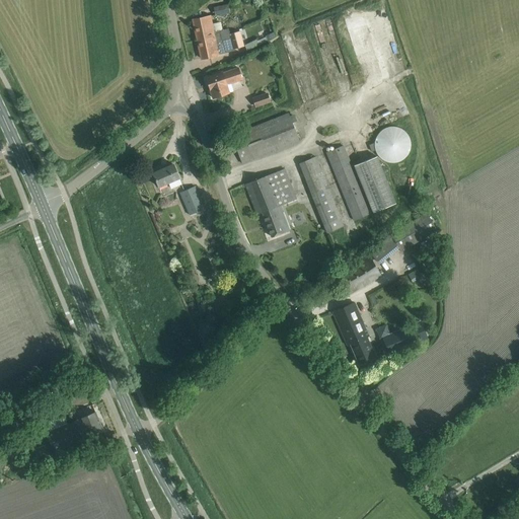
[(229,12),(228,5),(214,7),(215,15),(229,12)]
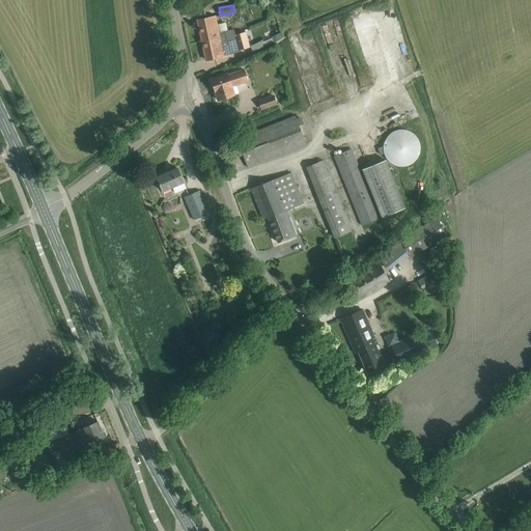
[(235,38),(234,34),(233,29),(227,31),(225,23),(217,24),(216,17),(197,20),(202,42),(206,40),(206,38),(214,37),(214,39),(220,38),(221,42),(225,42),(235,38)]
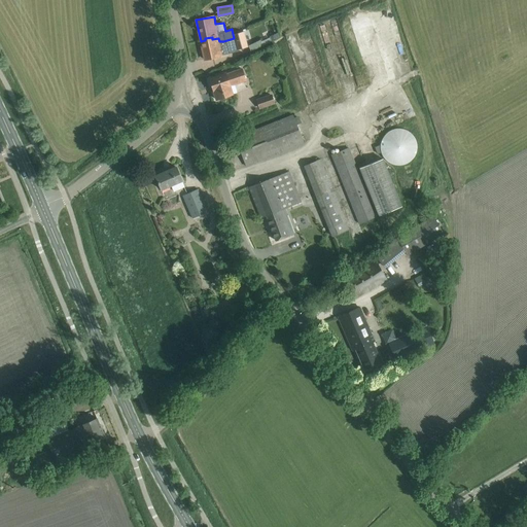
[(248,47),(243,31),(233,34),(234,38),(237,49),(248,47)]
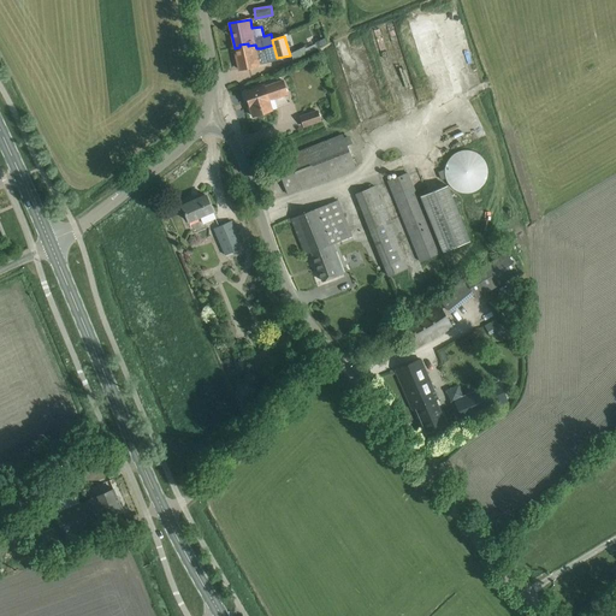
[(277,58),(273,45),(261,48),(256,48),(255,45),(248,46),(248,43),(240,45),(240,47),(235,48),(240,70),(260,65),(259,63),(277,58)]
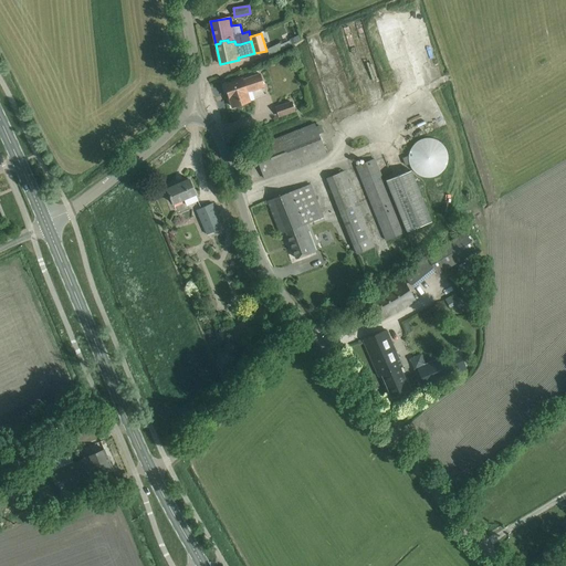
[(242,79),(236,81),(224,85),(232,107),(249,102),(247,93),(264,86),(260,74),(242,80),(242,79)]
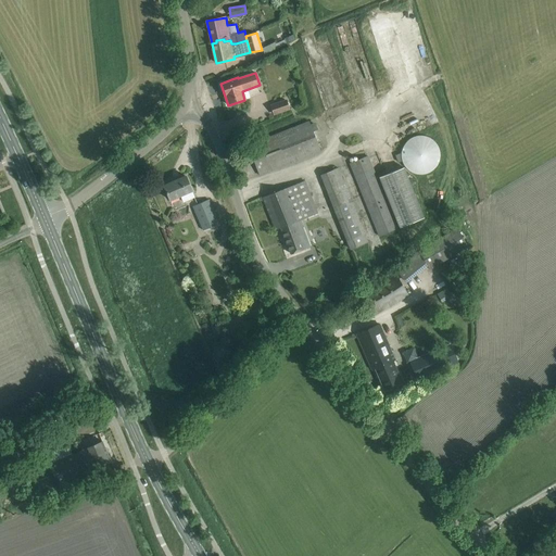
[(274,114),(290,109),(286,99),(269,104),(274,114)]
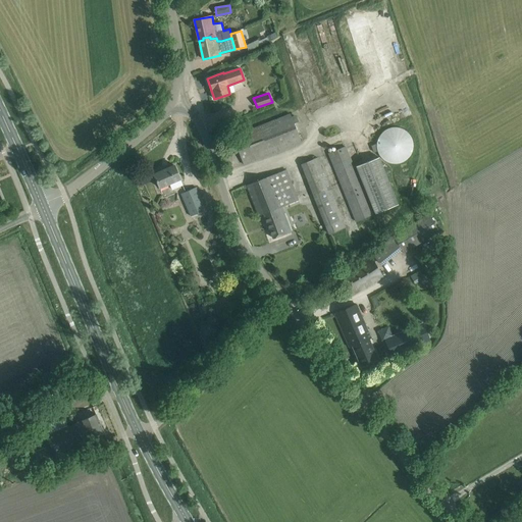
[(232,137),(244,164),(257,159),(301,142),(294,122),(298,121),(296,115),(291,116),(291,114),(232,137)]
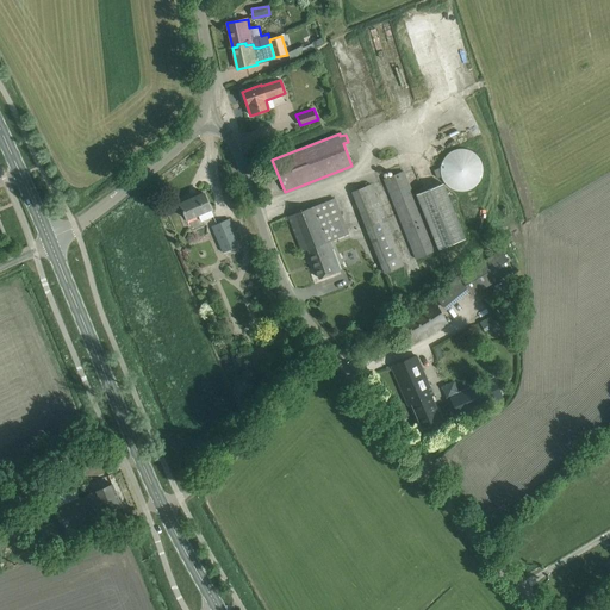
[(481,175),(483,170),(481,166),(480,160),(477,155),(472,151),(466,149),(460,149),(455,150),(450,151),(447,155),(443,159),(441,165),(440,170),(441,176),(443,181),(447,186),(450,188),(455,191),(460,192),(466,191),(472,188),(477,185),(480,180),(481,175)]
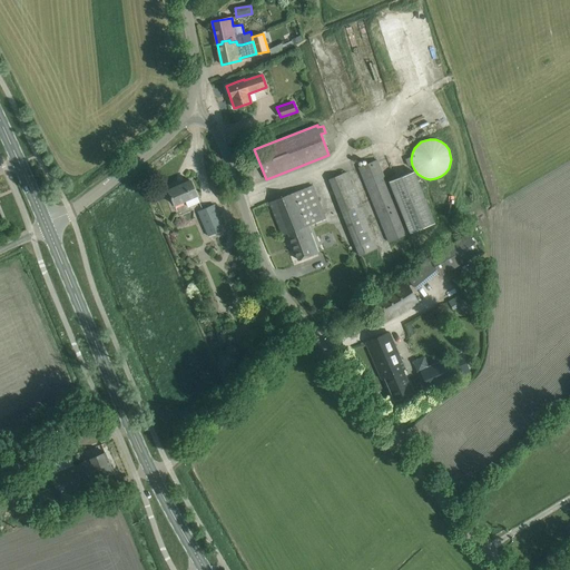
[(376,160),(359,167),(389,242),(406,234),(376,160)]
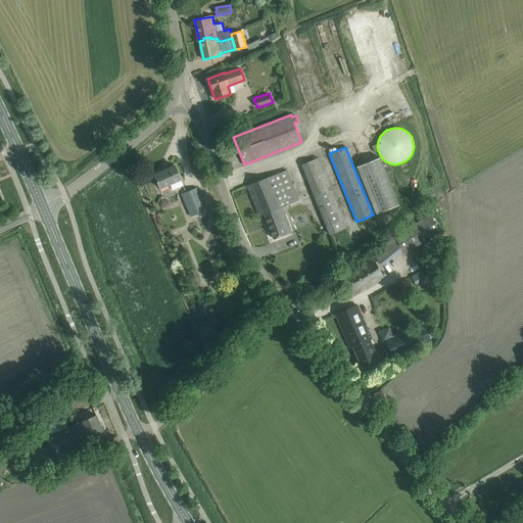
[(376,214),(399,204),(379,157),(357,167),(376,214)]
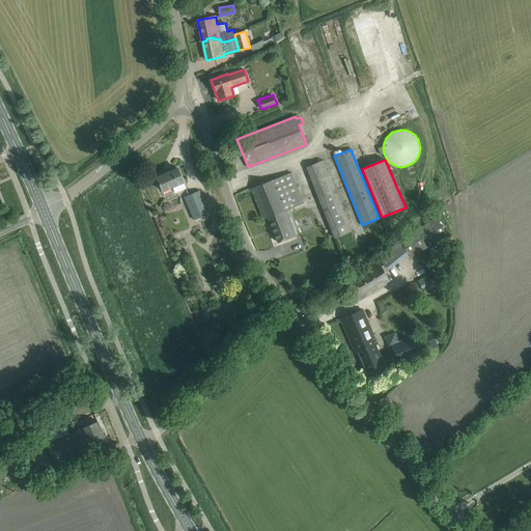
[(335,239),(352,232),(323,161),(307,167),(335,239)]
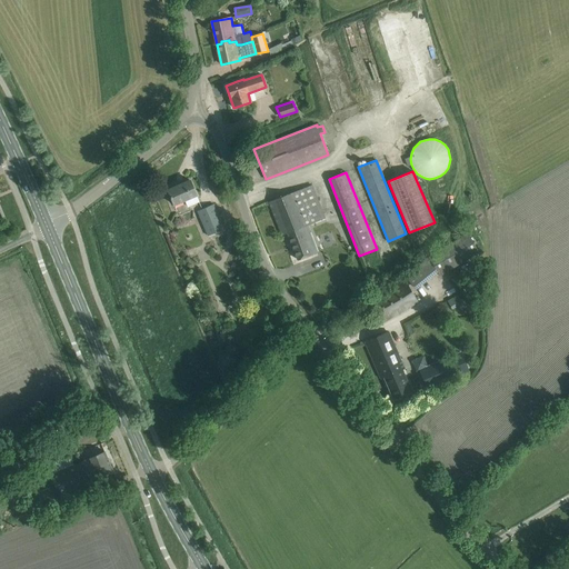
[(199,201),(190,180),(167,190),(173,205),(185,200),(187,206),(199,201)]
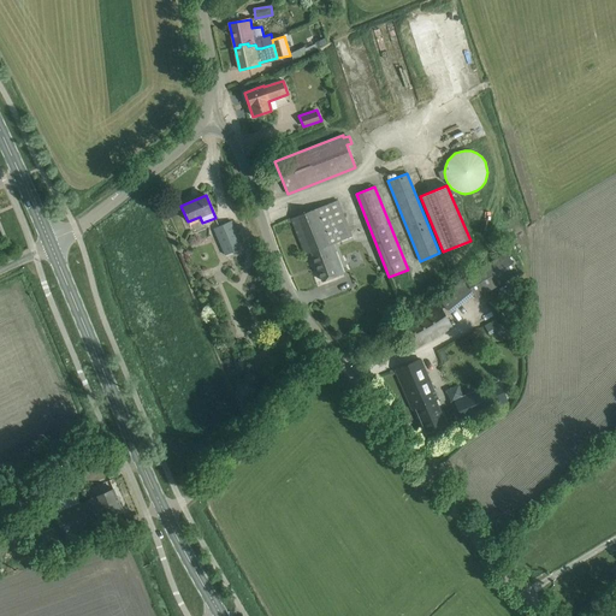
[(353,236),(338,200),(291,218),(304,255),(312,252),(323,282),(344,273),(332,243),(353,236)]
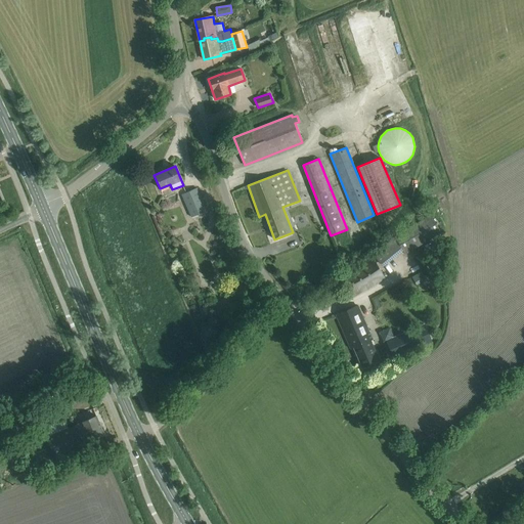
[(197,188),(187,192),(181,194),(191,217),(207,211),(197,188)]
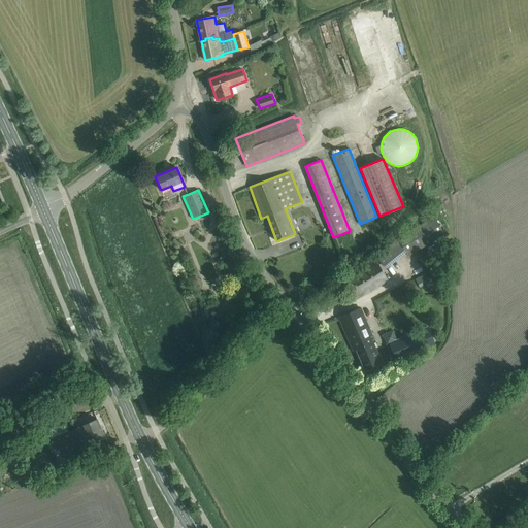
[(433,217),(397,238),(407,256),(443,234),(433,217)]
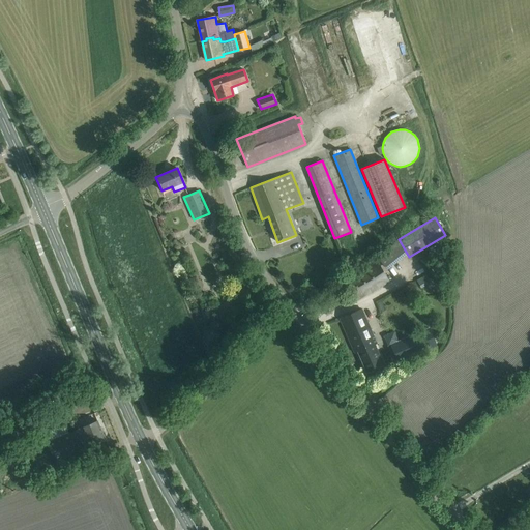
[(377,261),(352,275),(344,281),(355,301),(389,281),(377,261)]
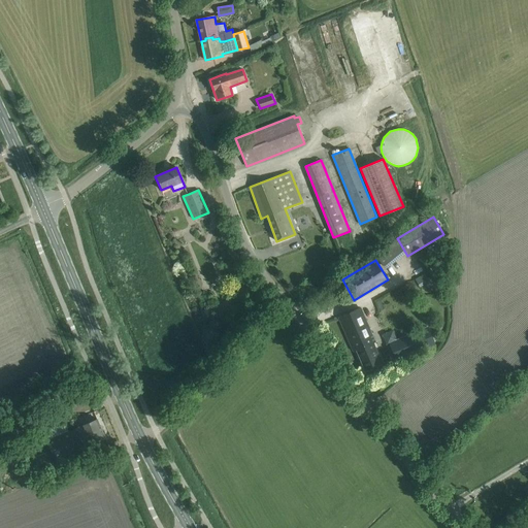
[(425,273),(415,279),(418,285),(428,278),(425,273)]
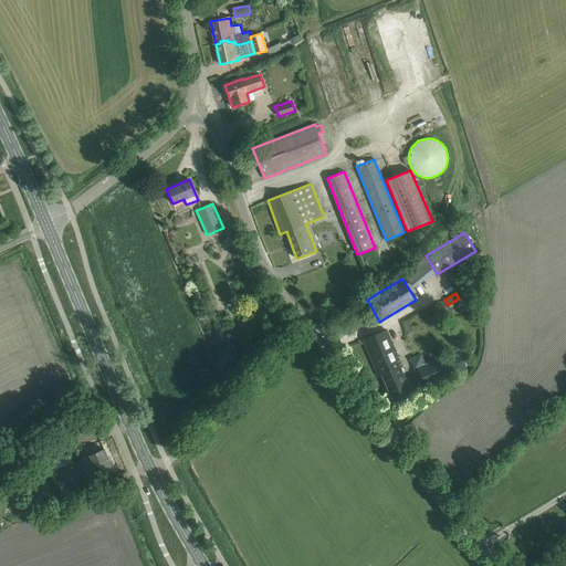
[(363,341),(378,377),(381,375),(391,398),(409,389),(400,367),(401,367),(386,329),(363,341)]
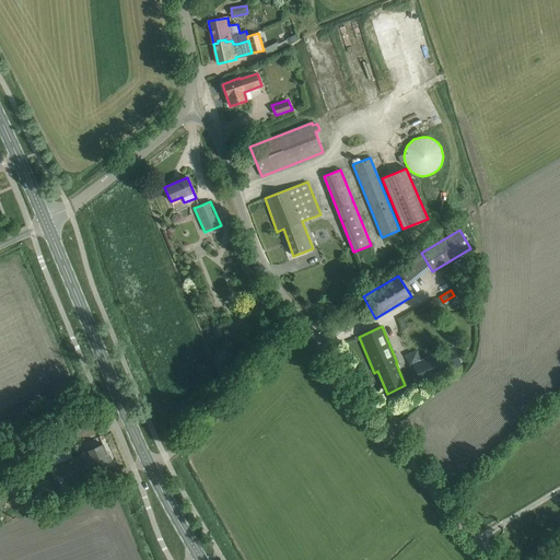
[(454,348),(423,361),(413,365),(420,382),(461,364),(454,348)]
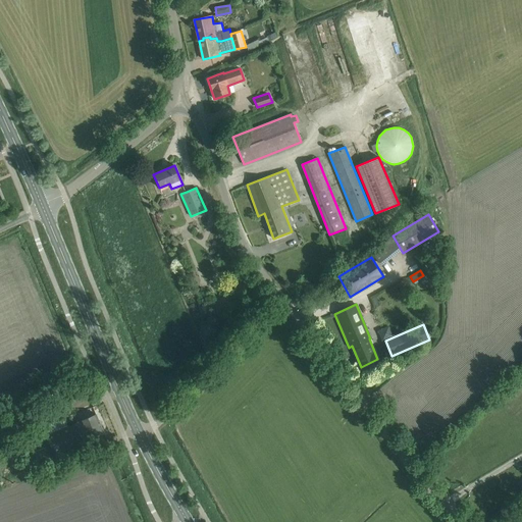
[(87,418),(46,435),(53,454),(104,433),(96,414),(87,418)]
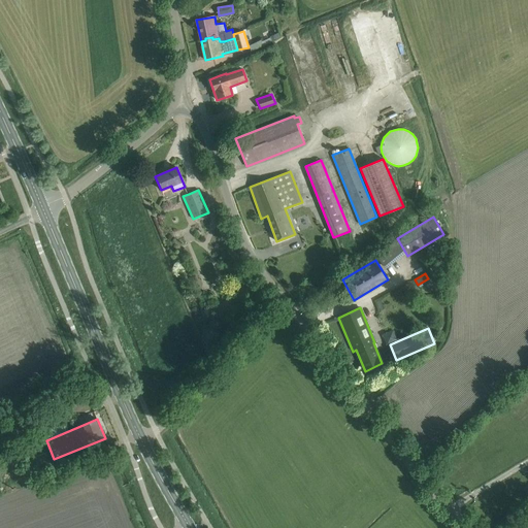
[(65,423),(43,431),(46,439),(68,430),(65,423)]
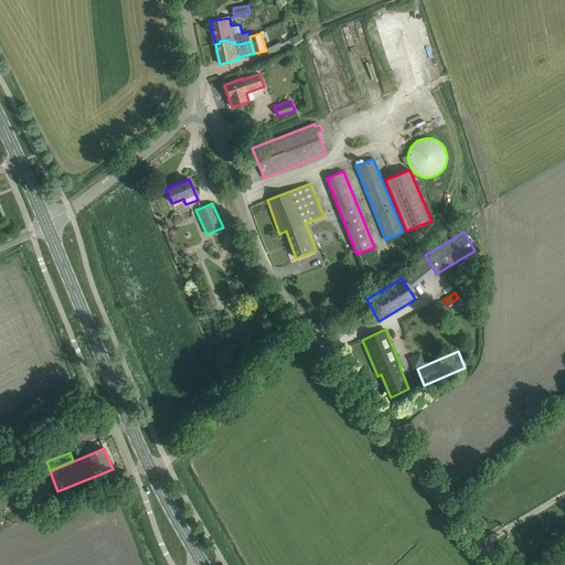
[(50,471),(29,480),(38,500),(57,491),(50,471)]
